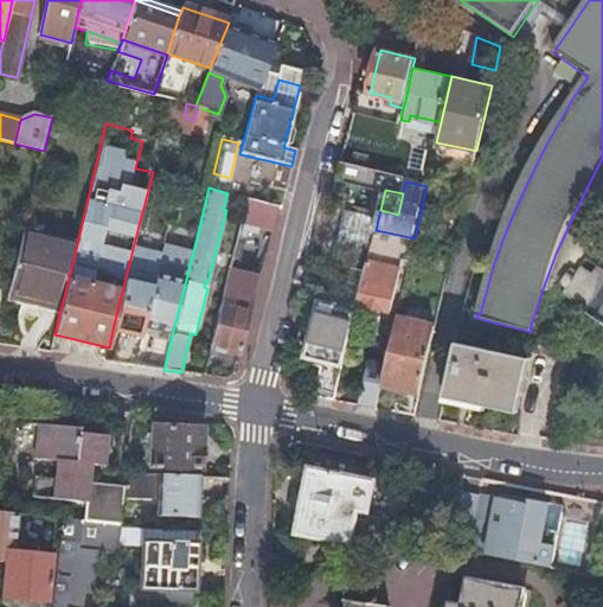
[(277,208),(248,198),(242,221),(271,229),(277,208)]
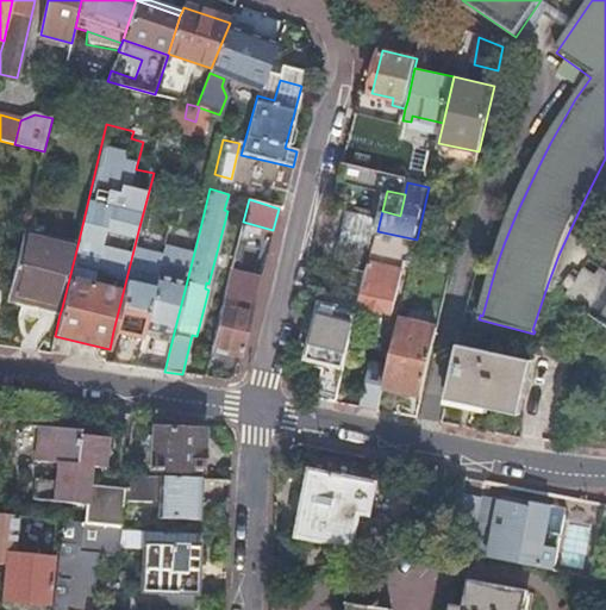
[(344,229),(376,236),(378,231),(380,221),(348,213),(344,229)]
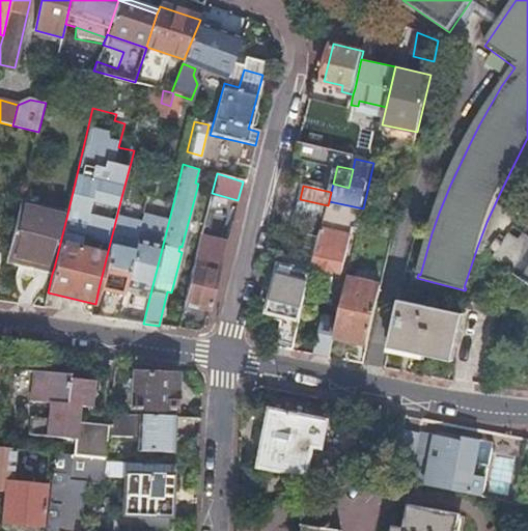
[(121,197),(99,288),(124,295),(127,284),(146,204),(121,197)]
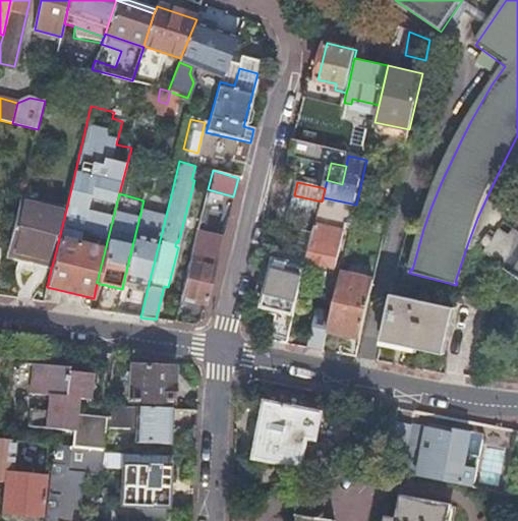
[(146,193),(144,200),(124,279),(149,284),(170,199),(146,193)]
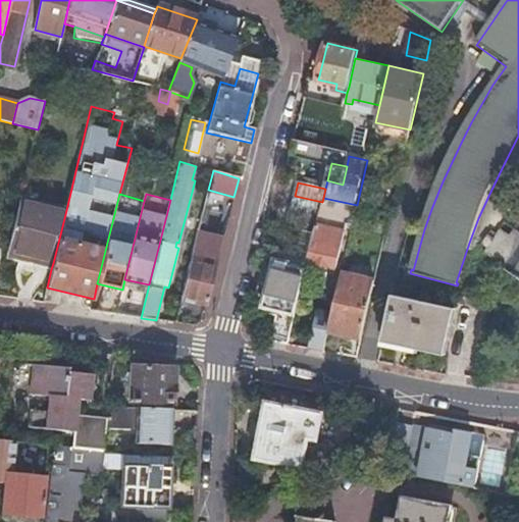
[(291,211),(319,217),(320,211),(322,202),(295,196),(291,211)]
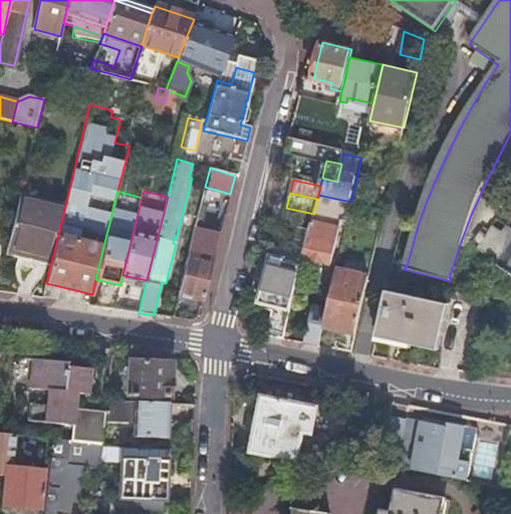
[(315,208),(348,215),(351,202),(318,195),(317,199),(315,208)]
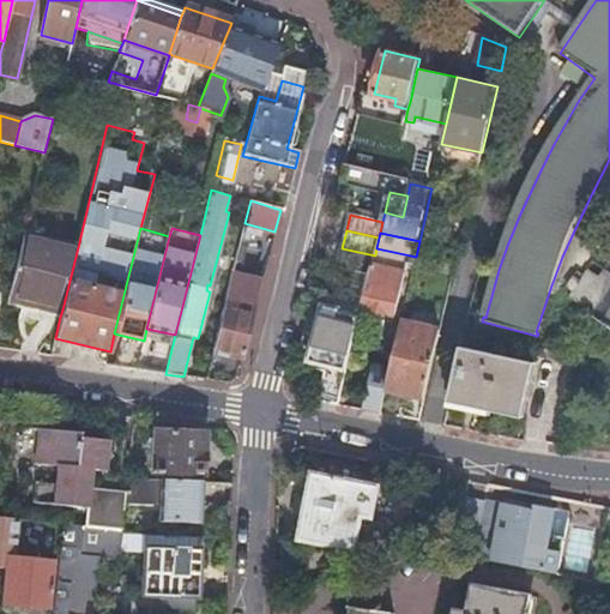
[(24,234),(7,305),(42,313),(44,305),(62,309),(78,247),(24,234)]
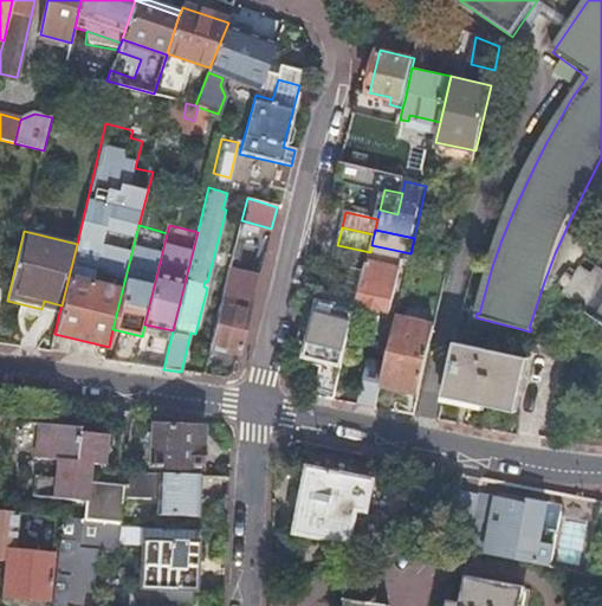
[(366,270),(369,257),(370,252),(337,245),(334,263),(366,270)]
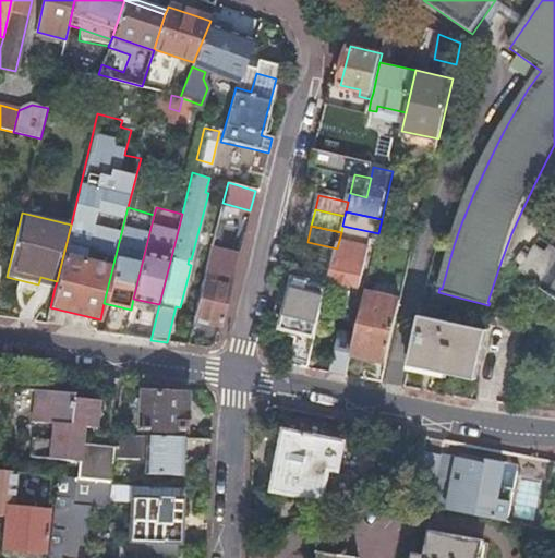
[(333,270),(329,281),(360,288),(369,249),(344,243),(345,238),(340,237),(337,249),(333,270)]
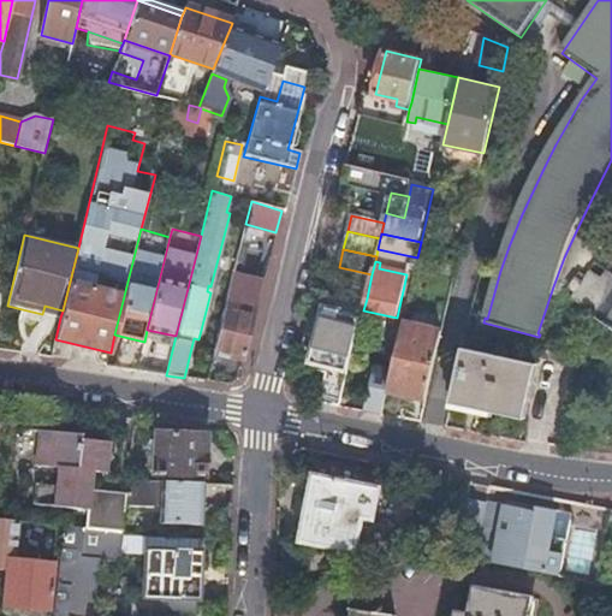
[(214,351),(244,359),(262,286),(232,279),(214,351)]
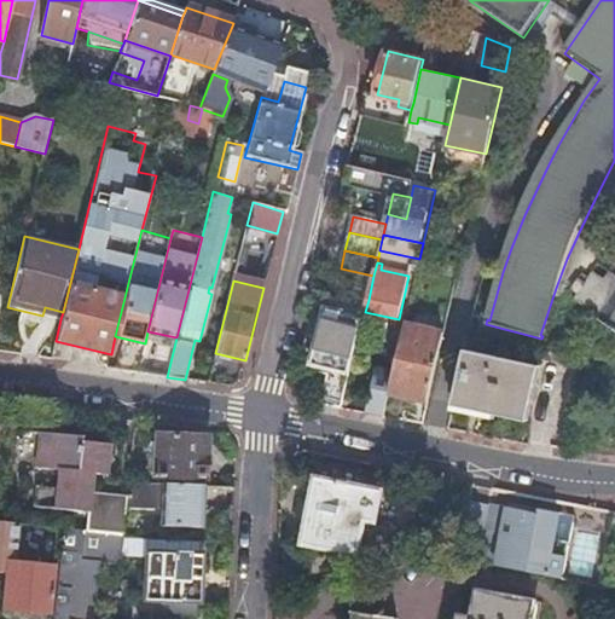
[(365,312),(369,300),(330,290),(317,348),(305,346),(301,362),(334,369),(325,404),(342,408),(365,312)]
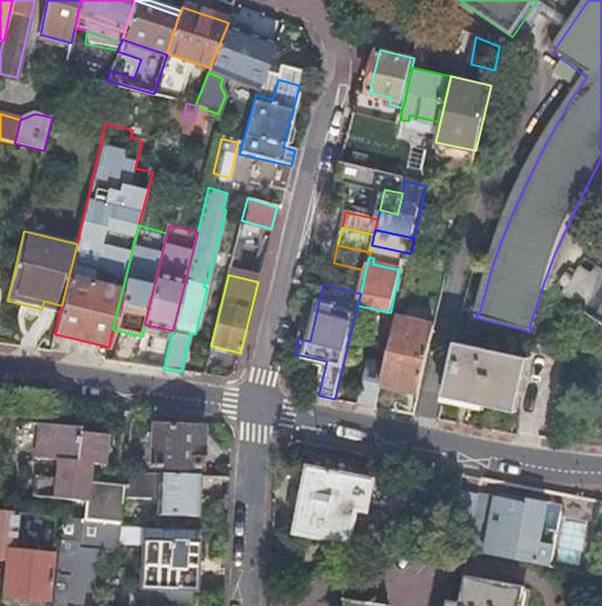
[(44,301),(41,309),(59,313),(62,305),(44,301)]
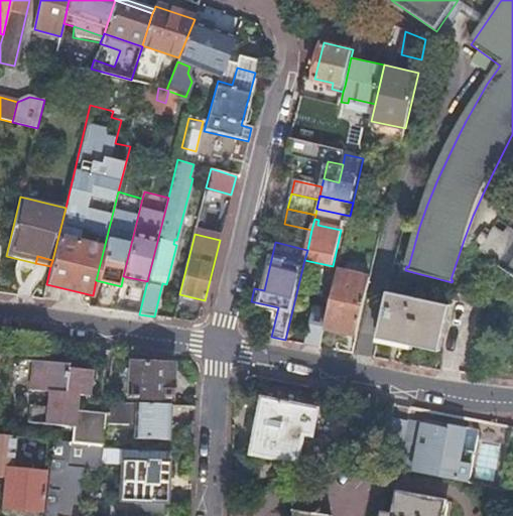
[(326,323),(325,328),(359,335),(372,278),(338,271),(334,294),(326,323)]
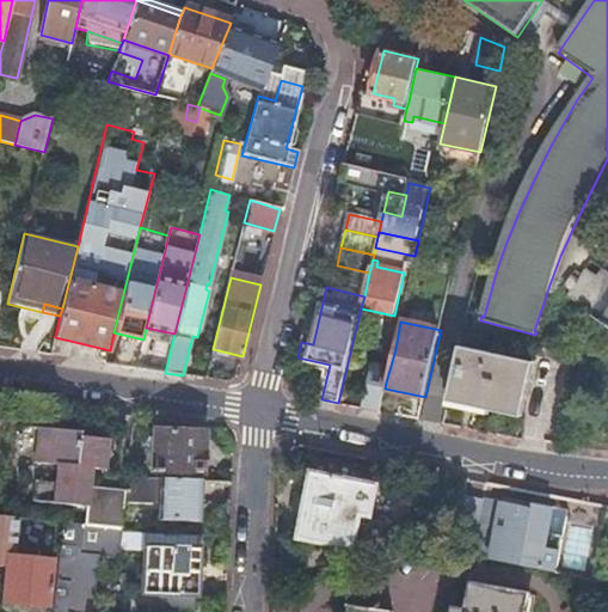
[(461,346),(449,402),(523,417),(535,363),(461,346)]
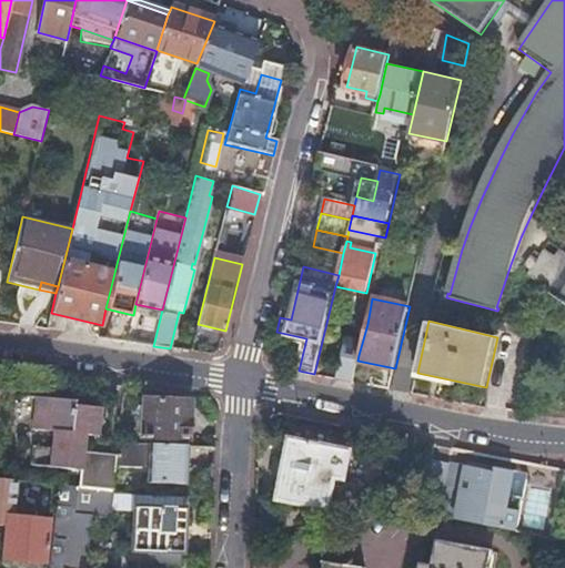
[(336,378),(352,382),(357,361),(359,355),(343,352),(336,378)]
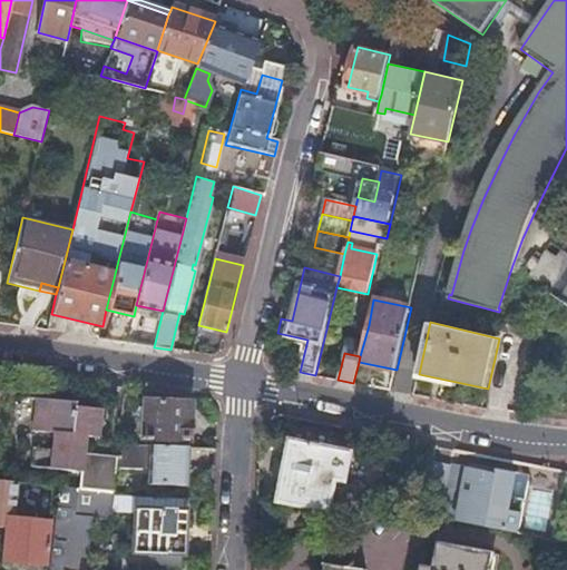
[(117,463),(118,455),(85,452),(87,436),(99,438),(103,410),(77,408),(77,403),(37,399),(33,433),(55,435),(52,450),(33,449),(31,468),(82,472),(80,490),(114,492),(117,463)]
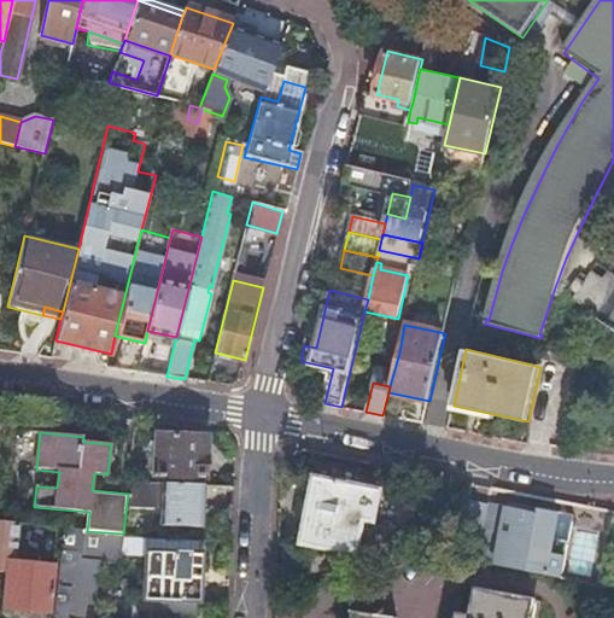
[(204,479),(206,437),(157,433),(155,477),(204,479)]
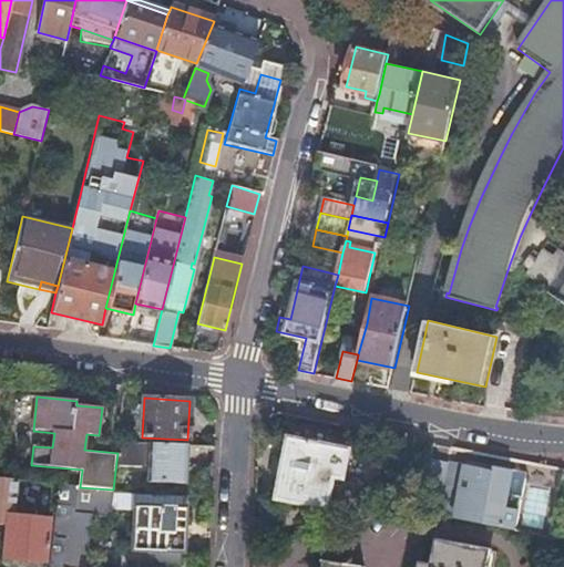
[(359,507),(363,478),(348,476),(352,449),(291,437),(280,497),(342,511),(359,507)]
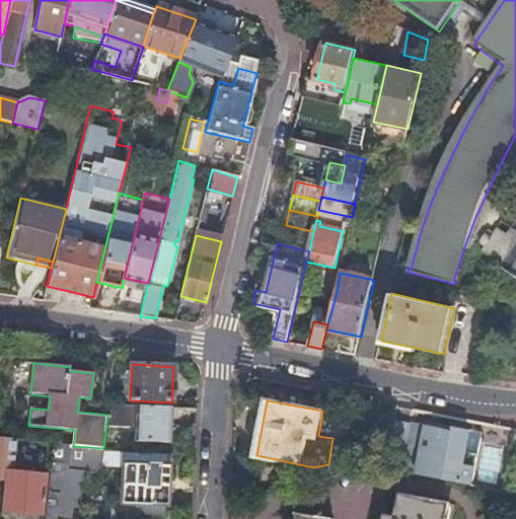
[(121,404),(108,403),(107,415),(106,422),(120,423),(121,404)]
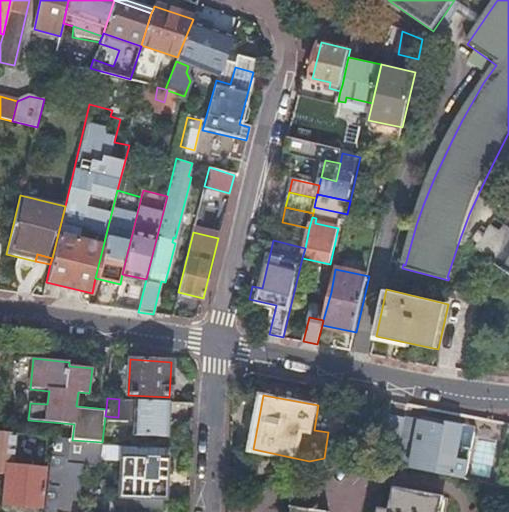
[(169,402),(134,400),(132,435),(167,437),(169,402)]
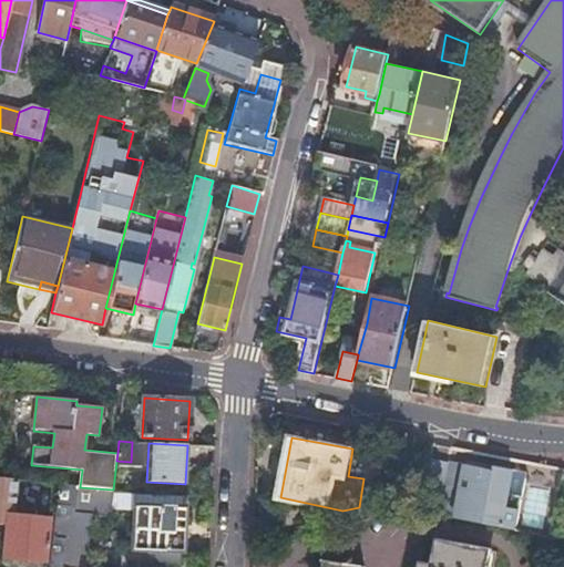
[(496,468),(453,461),(448,486),(464,490),(459,517),(519,529),(531,472),(498,465),(496,468)]
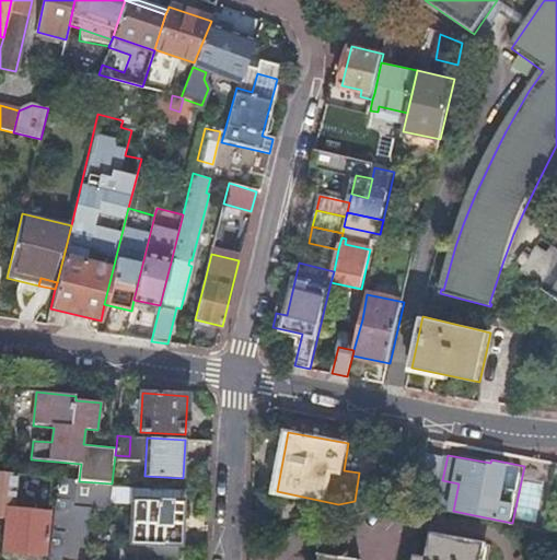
[(112,483),(79,481),(58,480),(49,558),(59,559),(84,559),(91,509),(109,511),(112,483)]
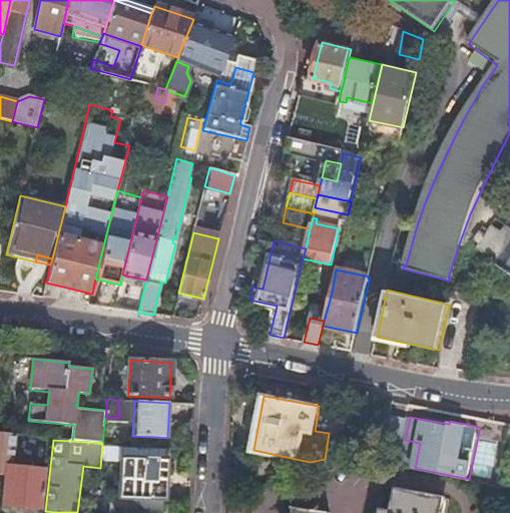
[(164,498),(167,447),(121,446),(118,505),(160,507),(161,498),(164,498)]
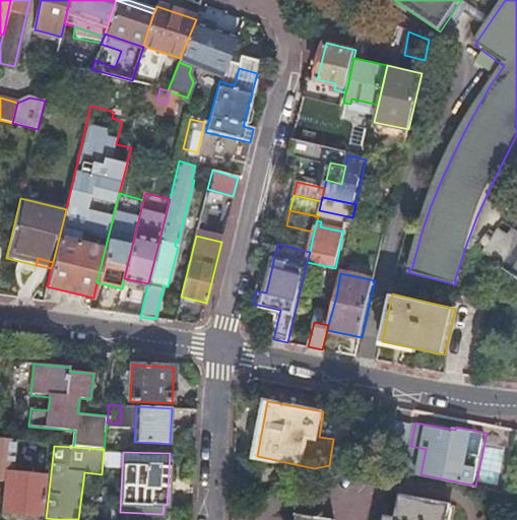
[(41,516),(46,477),(7,472),(5,481),(0,479),(0,511),(21,514),(22,519),(30,519),(35,519),(39,515),(41,516)]
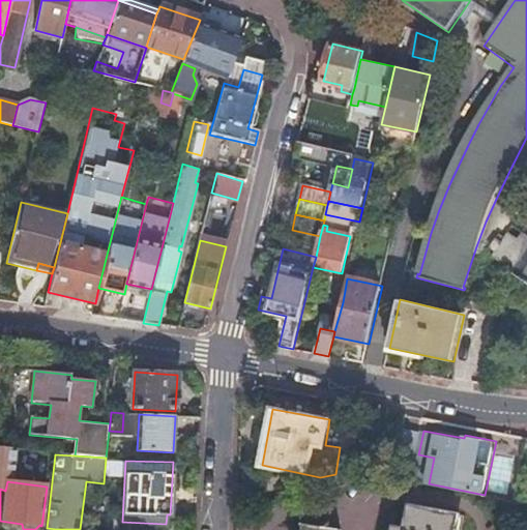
[(458,529),(462,513),(410,503),(405,526),(394,524),(392,529),(458,529)]
